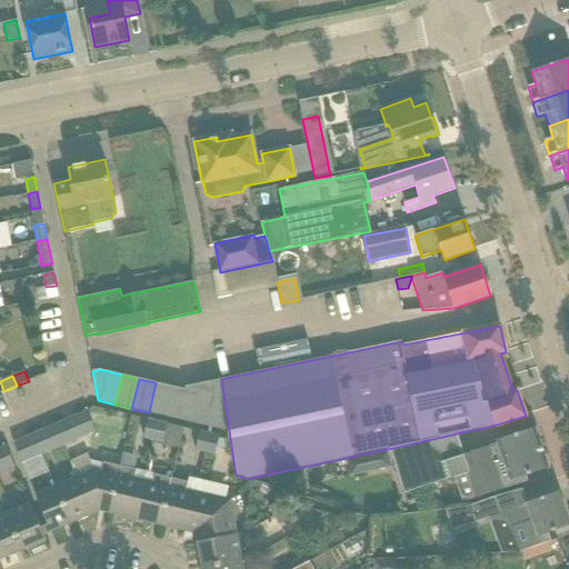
[(229,431),(221,379),(206,382),(211,428),(229,431)]
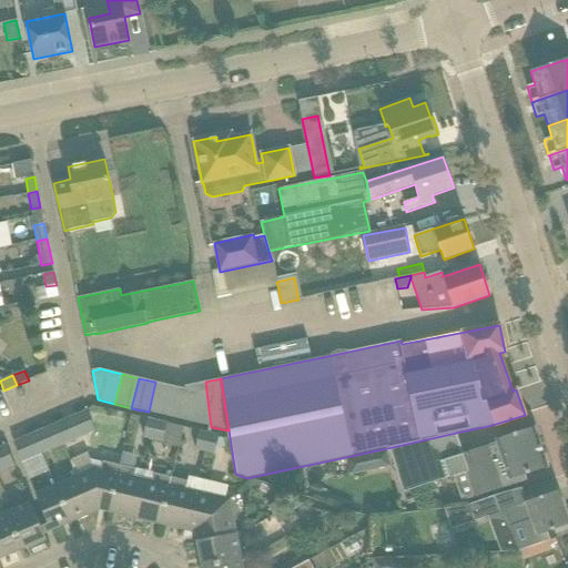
[(165,416),(172,386),(155,382),(149,412),(165,416)]
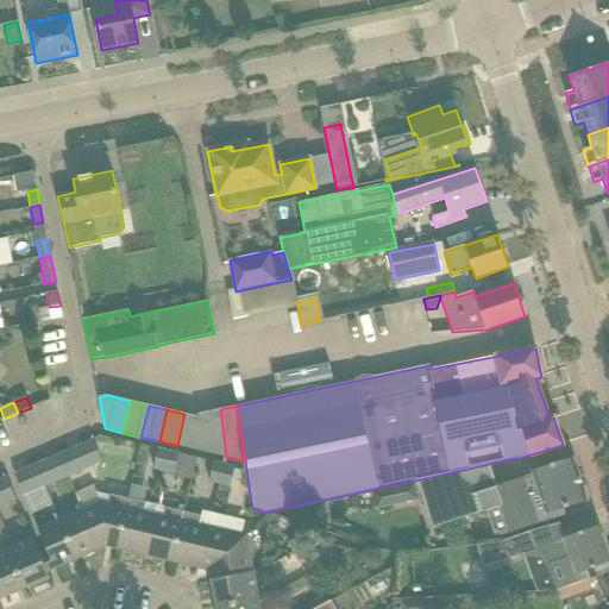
[(226,458),(220,409),(205,413),(205,452),(226,458)]
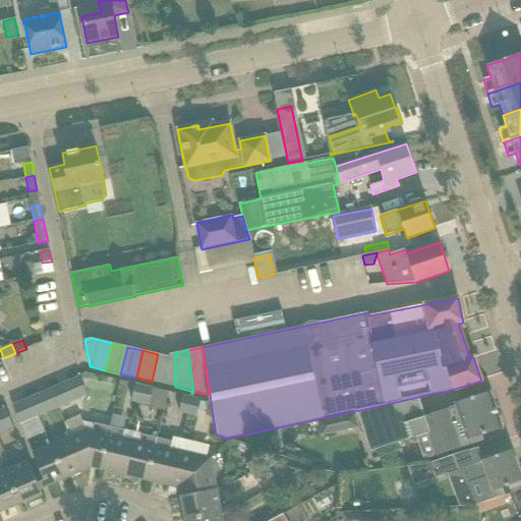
[(175,387),(175,353),(169,354),(170,356),(158,354),(152,382),(175,387)]
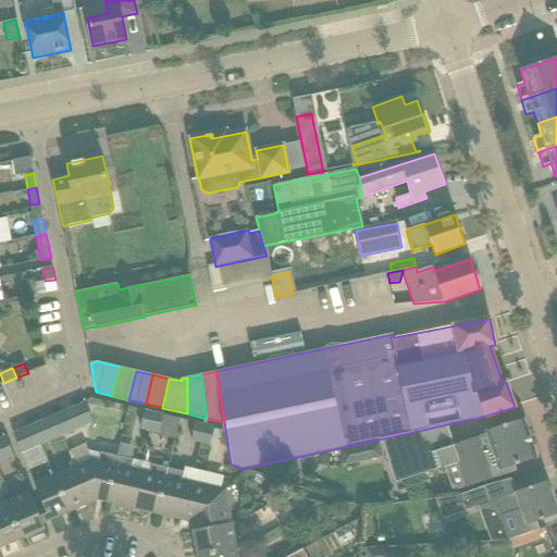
[(94,423),(85,403),(75,407),(84,426),(94,423)]
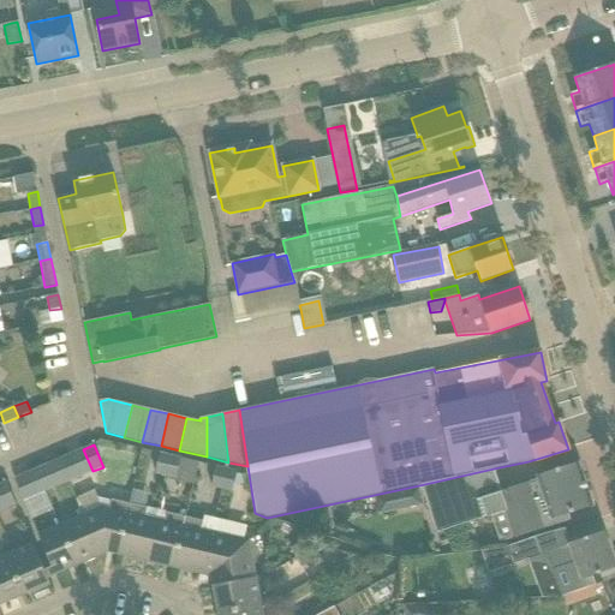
[(175,477),(179,458),(160,453),(155,472),(175,477)]
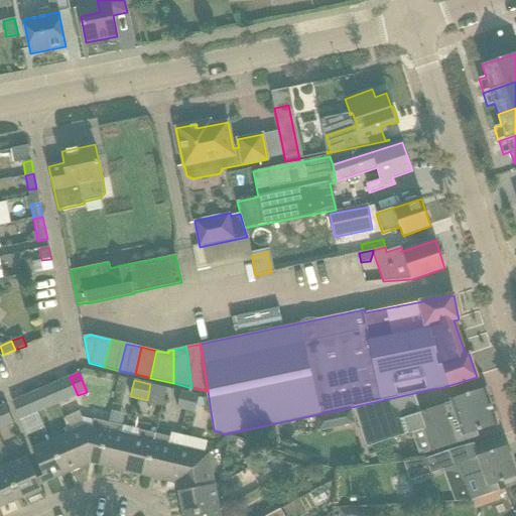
[(63,401),(56,383),(48,386),(55,405),(63,401)]
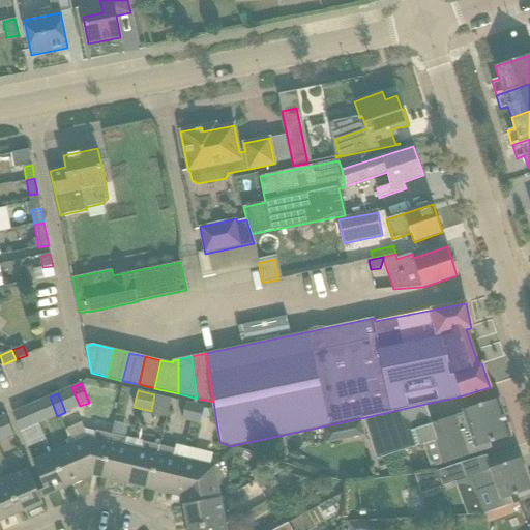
[(168,414),(171,399),(154,394),(151,411),(168,414)]
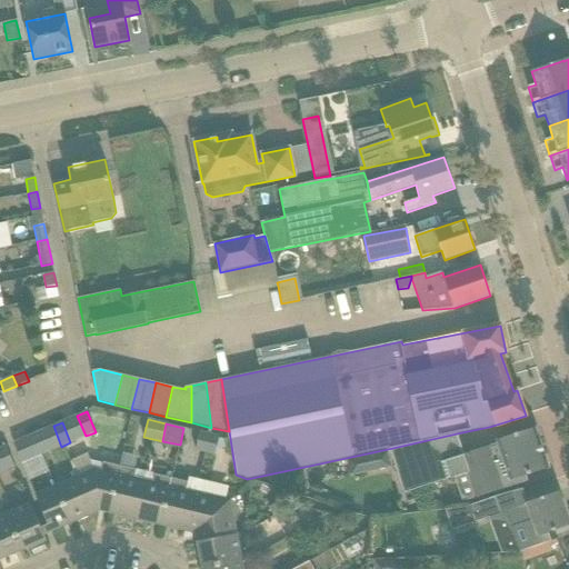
[(468,472),(493,463),(496,468),(542,451),(535,428),(497,440),(498,445),(463,455),(457,433),(388,449),(403,495),(468,472)]
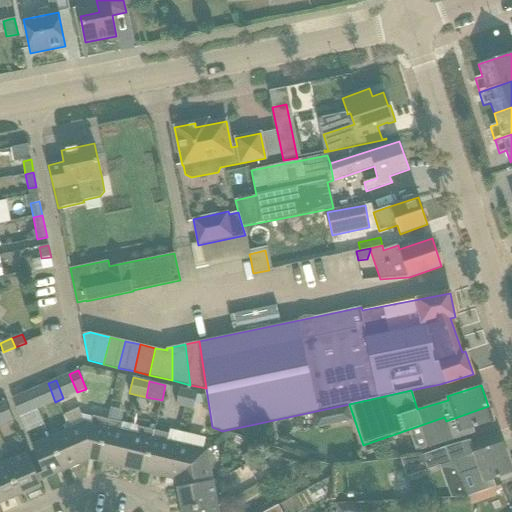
[(185,407),(188,390),(180,388),(176,405),(185,407)]
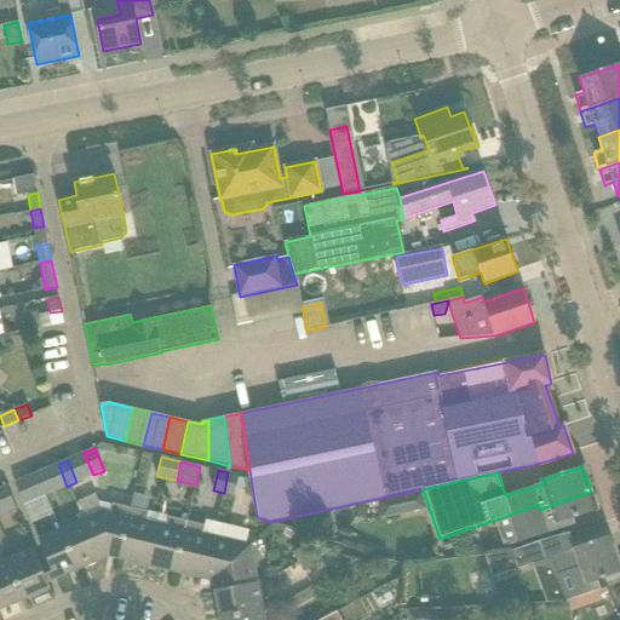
[(50,494),(40,471),(15,482),(24,505),(50,494)]
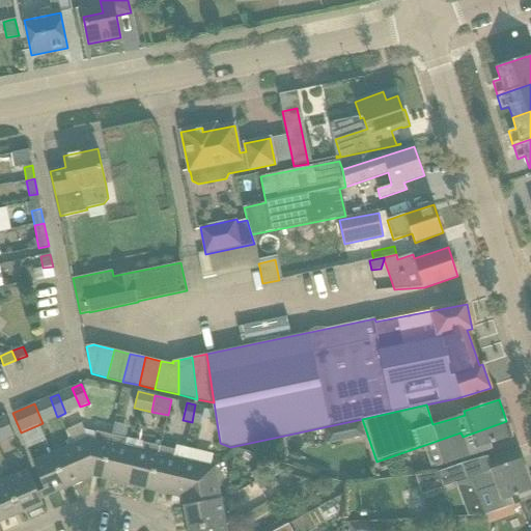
[(200,424),(204,407),(195,404),(192,422),(200,424)]
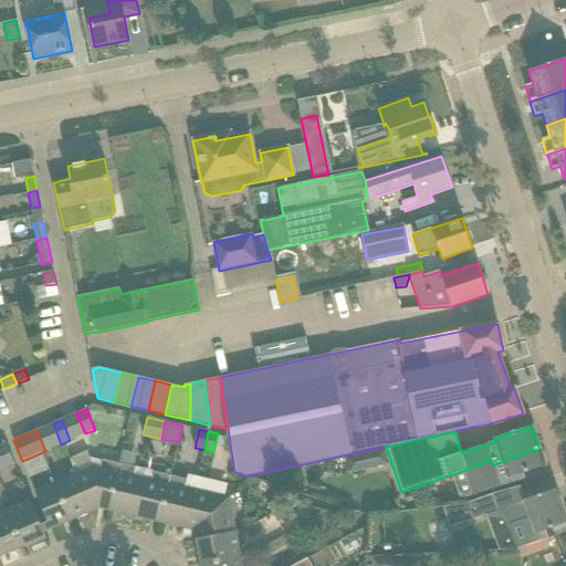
[(14,464),(6,443),(0,446),(0,456),(6,468),(14,464)]
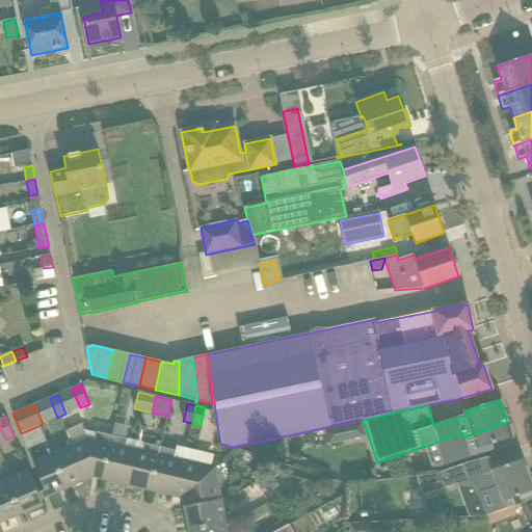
[(437,442),(437,444),(445,466),(479,454),(478,449),(512,437),(507,422),(463,437),(461,433),(437,442)]
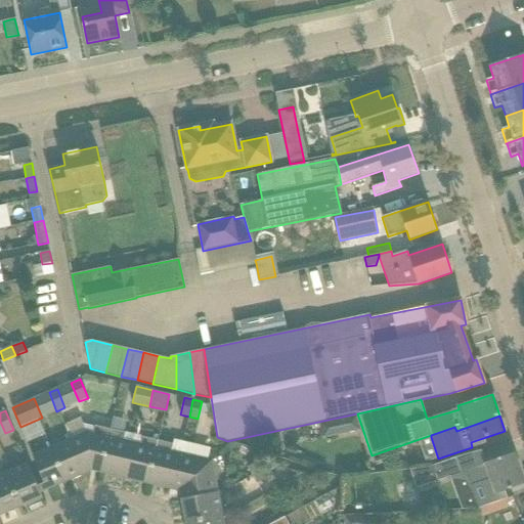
[(356,417),(339,420),(341,434),(359,430),(356,417)]
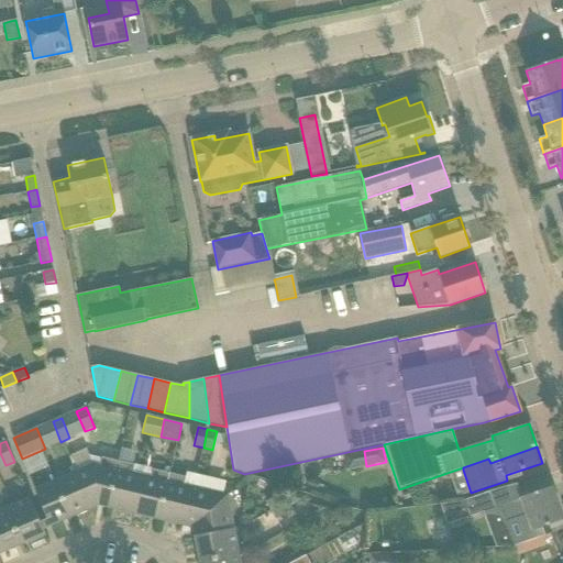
[(98,506),(112,509),(123,463),(102,457),(100,465),(95,464),(83,470),(98,506)]
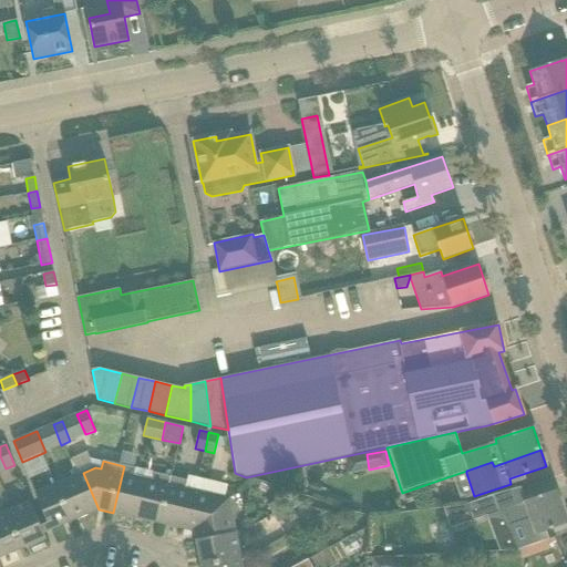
[(113,513),(134,517),(145,471),(124,466),(113,513)]
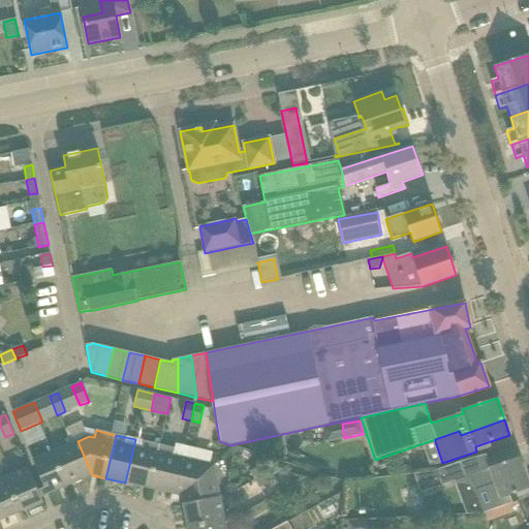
[(125,483),(145,488),(155,444),(135,439),(125,483)]
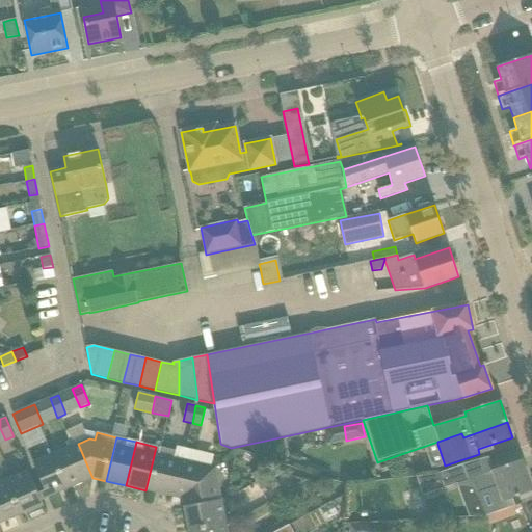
[(71,487),(92,478),(78,444),(55,453),(71,487)]
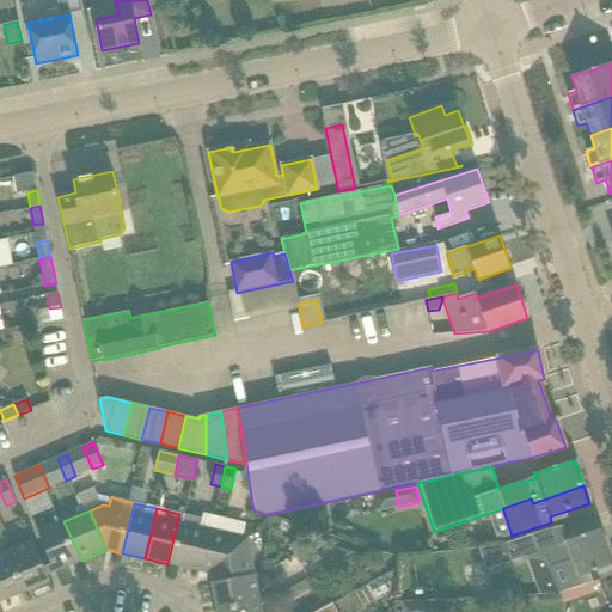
[(167,564),(190,569),(200,527),(202,519),(179,514),(167,564)]
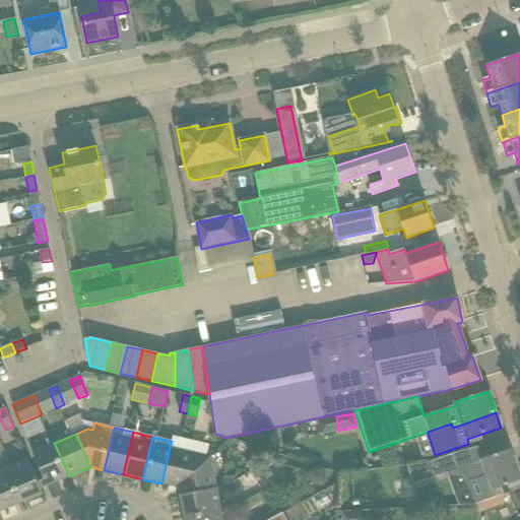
[(47,485),(69,476),(54,443),(33,452),(47,485)]
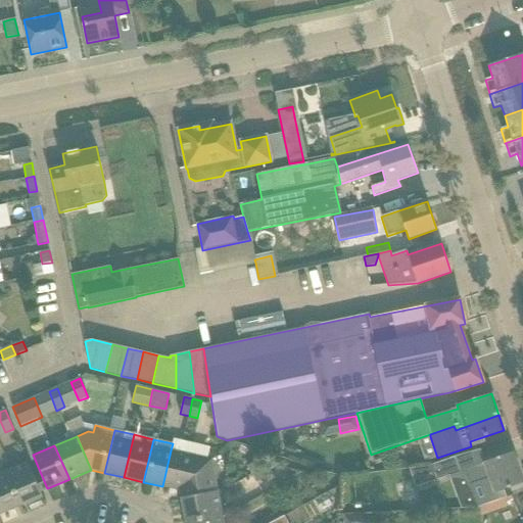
[(162,486),(180,490),(211,461),(171,450),(162,486)]
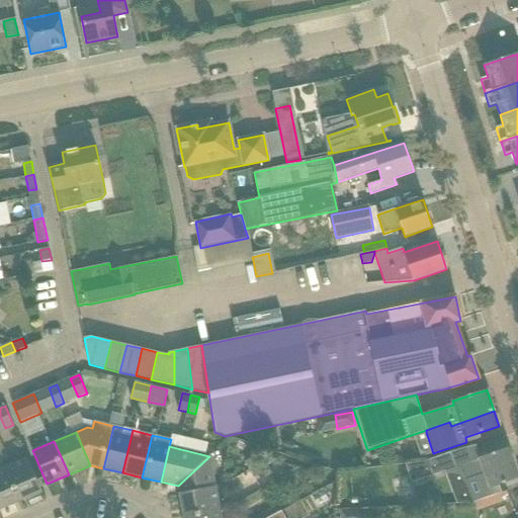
[(488,455),(460,464),(466,480),(476,477),(487,472),(492,489),(499,486),(517,479),(507,448),(488,455)]
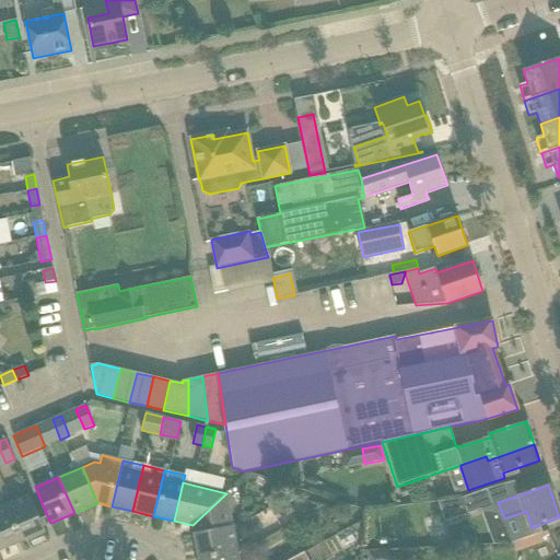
[(287,499),(282,489),(265,499),(269,508),(287,499)]
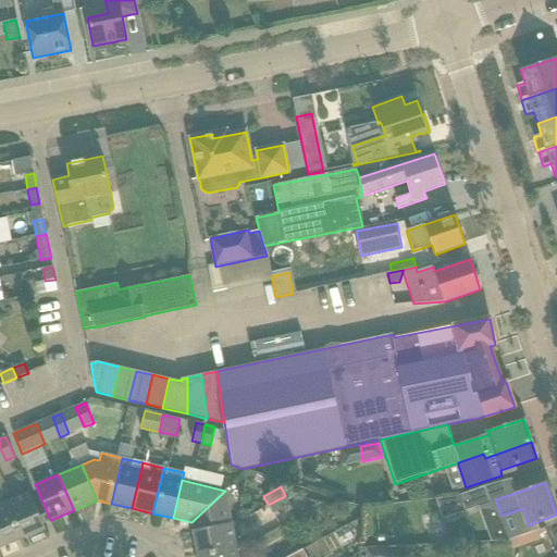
[(459,493),(436,498),(444,519),(491,503),(485,487),(459,496),(459,493)]
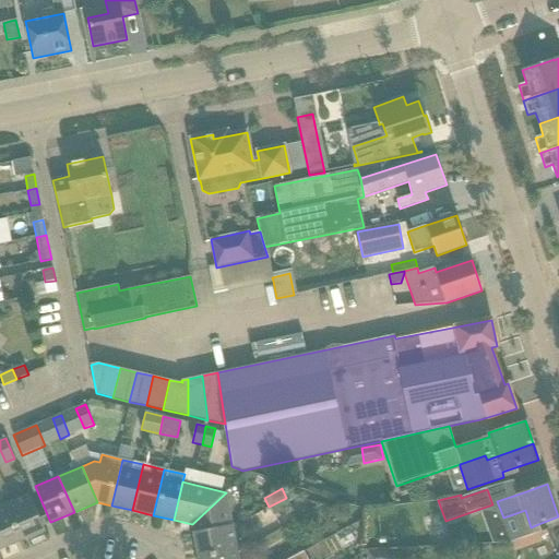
[(192,524),(195,544),(235,536),(226,492),(192,524)]
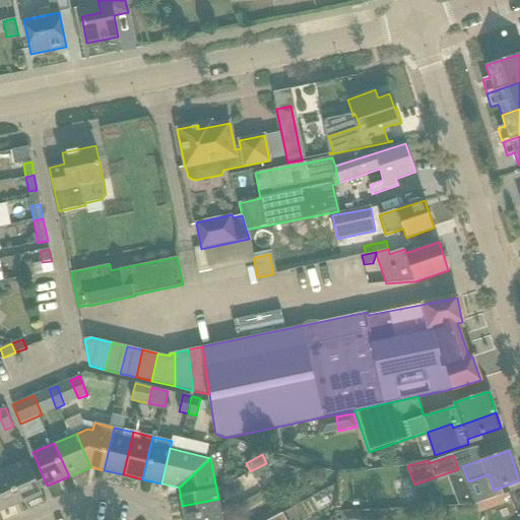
[(27,460),(6,469),(20,503),(42,494),(27,460)]
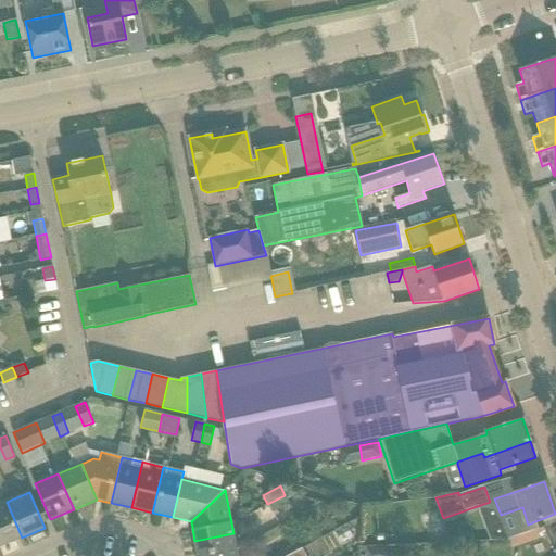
[(289,504),(285,495),(267,504),(273,513),(289,504)]
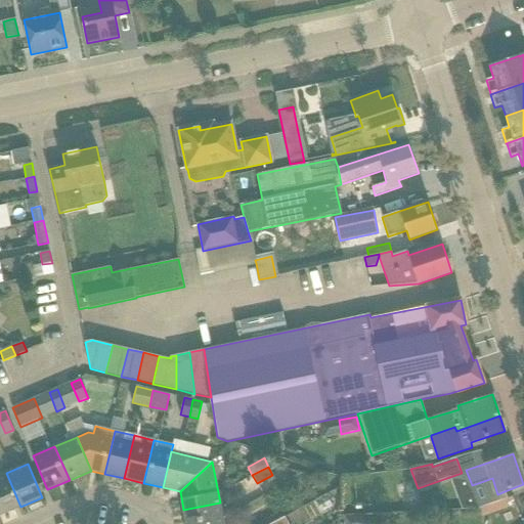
[(6,473),(0,475),(0,515),(20,507),(6,473)]
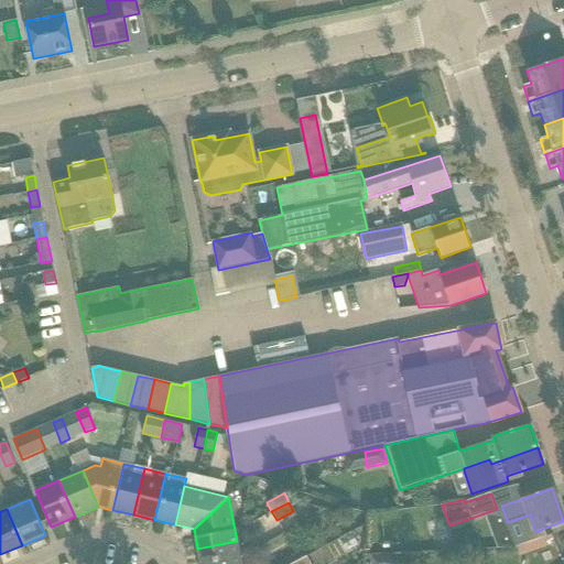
[(312,545),(306,535),(290,545),(295,555),(312,545)]
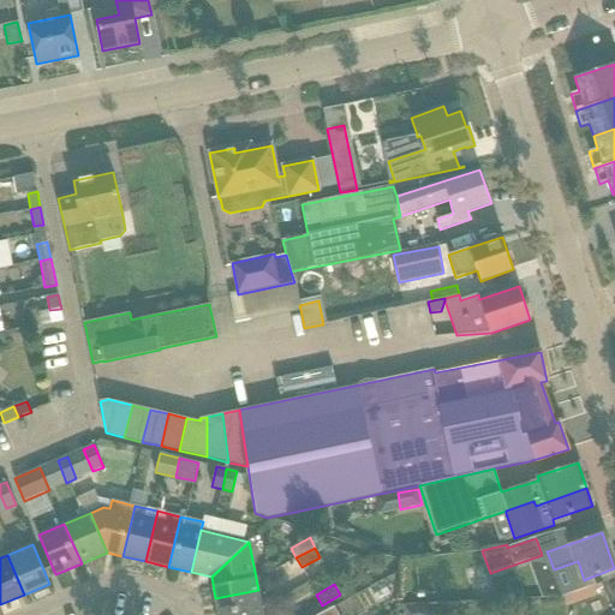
[(601,584),(561,593),(563,603),(603,593),(601,584)]
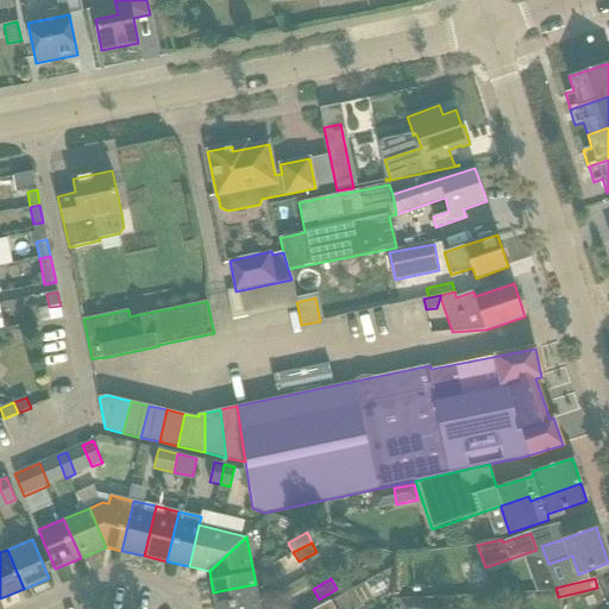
[(213,592),(217,608),(240,608),(259,606),(256,584),(213,592)]
